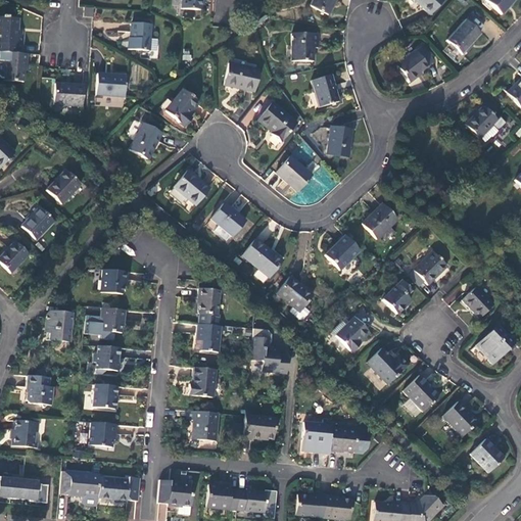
[(203,8),(203,0),(183,0),(183,7),(203,8)]
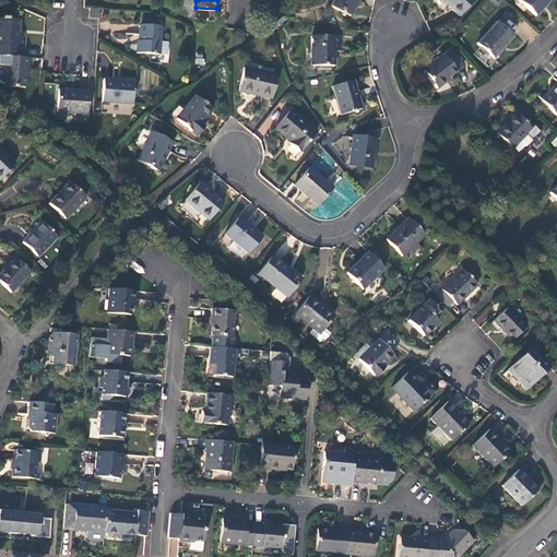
[(352,13),(358,0),(334,0),(332,6),(352,13)]
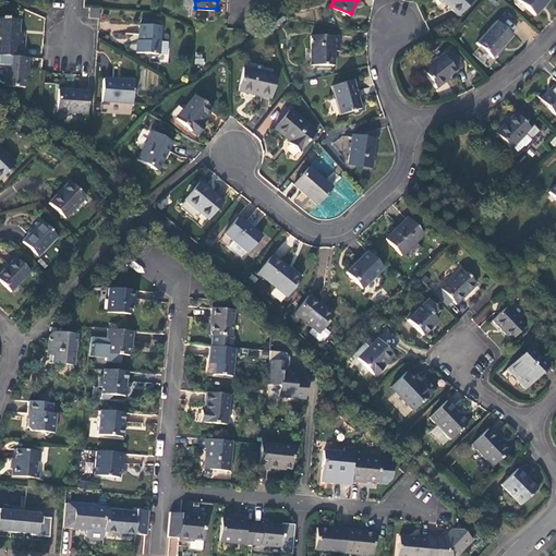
[(445,0),(461,14),(473,0),(445,0)]
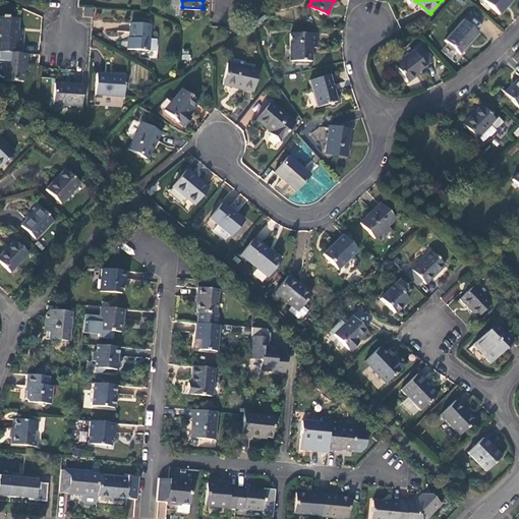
[(501,13),(513,0),(486,0),(501,13)]
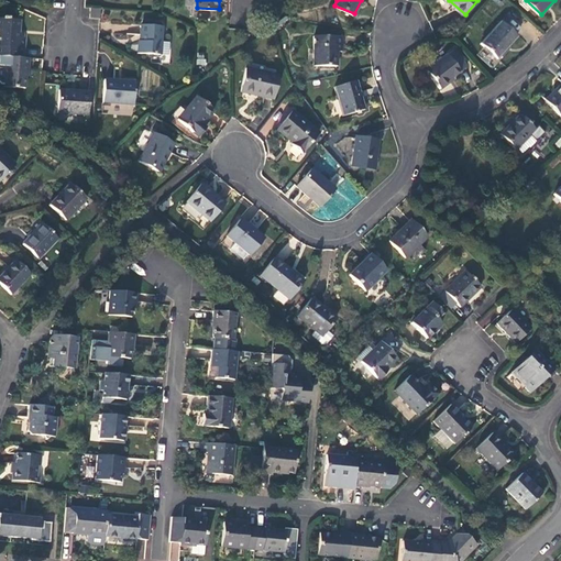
[(92,17),(102,18),(102,8),(92,7),(92,17)]
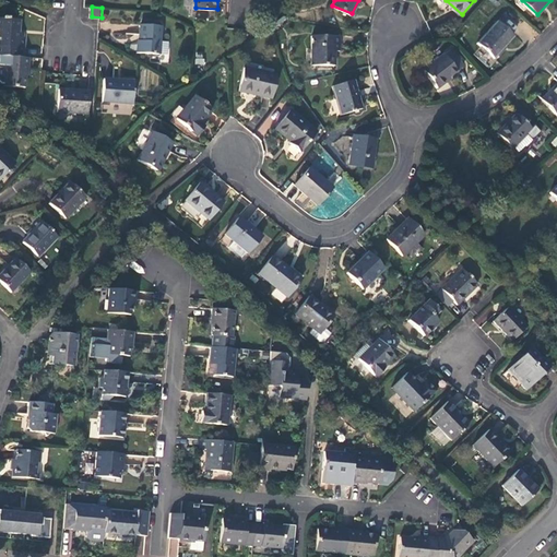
[(0,52),(6,54),(21,56),(22,46),(25,46),(26,32),(22,31),(22,19),(0,16),(0,52)]
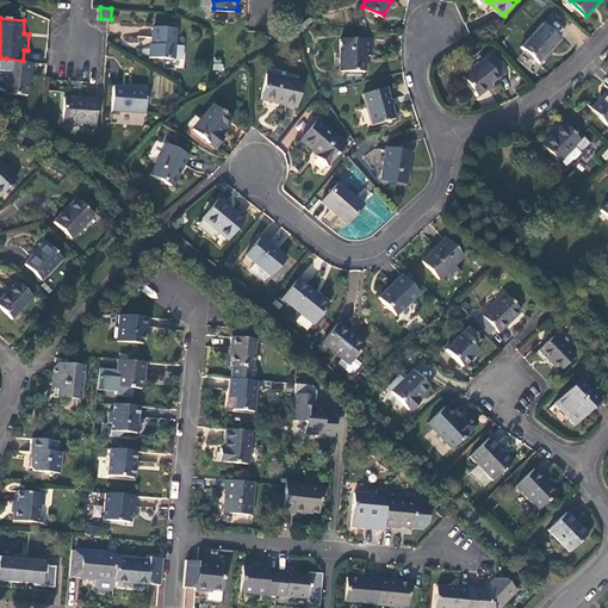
[(563,38),(544,22),(523,45),(541,62),(563,38)]
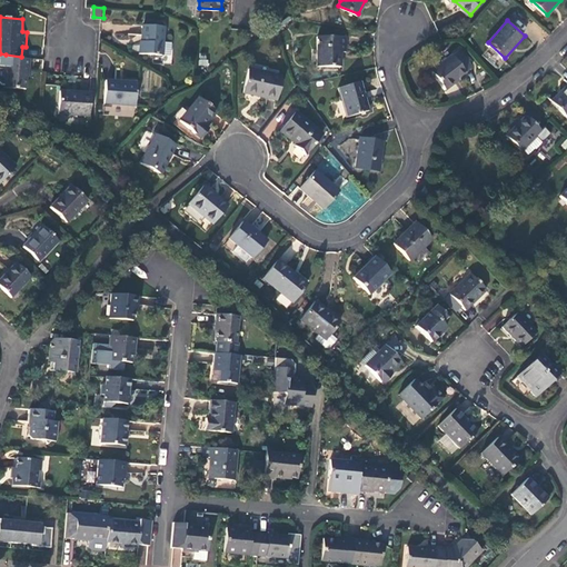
[(165,53),(166,26),(145,23),(143,52),(165,53)]
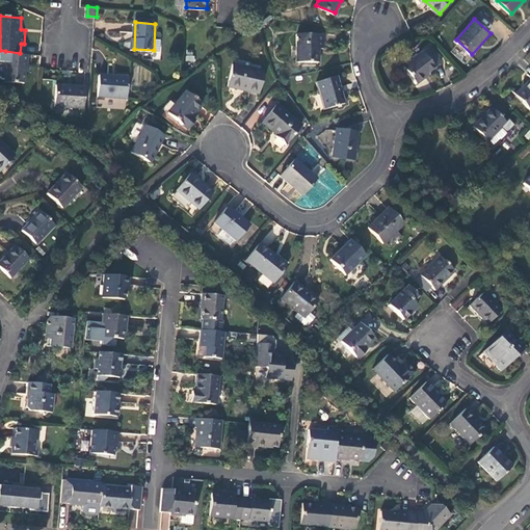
[(325,33),(297,32),(298,60),(320,60),(320,47),(325,47),(325,33)]
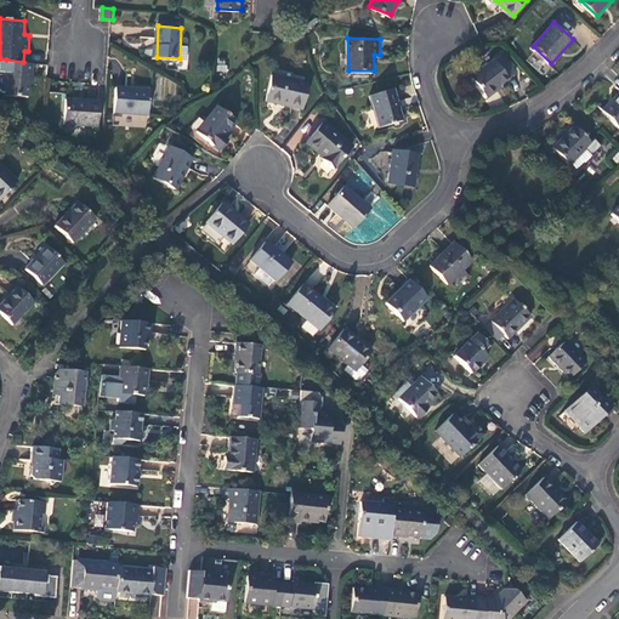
[(517,72),(503,52),(471,75),(488,96),(503,86),(500,84),(517,72)]
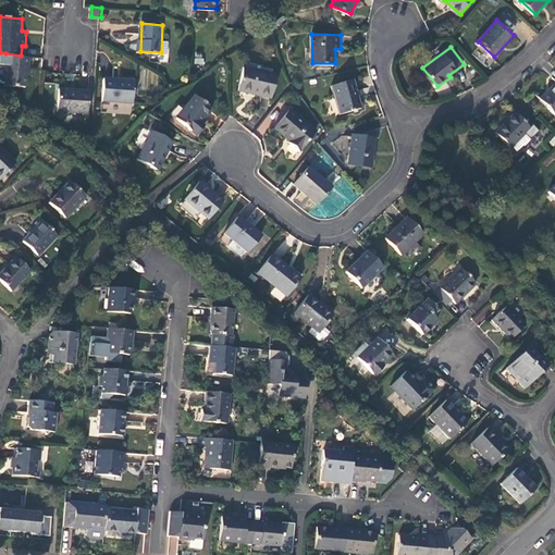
[(31,65),(32,56),(21,56),(5,53),(5,63),(8,63),(7,84),(27,86),(28,65),(31,65)]
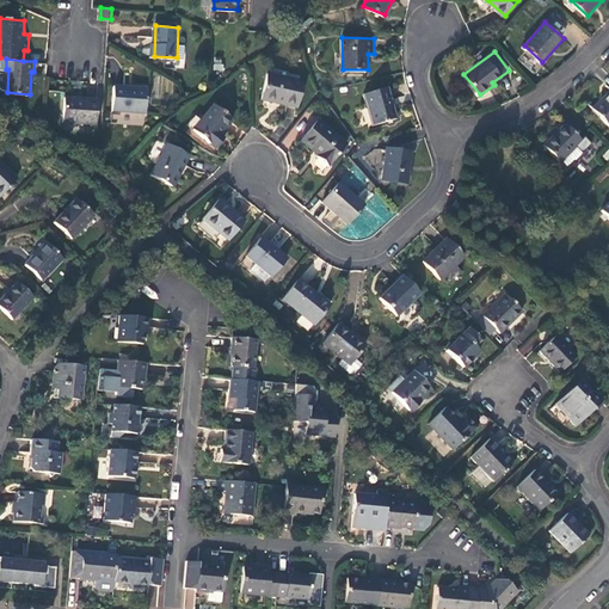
[(305,80),(270,73),(264,98),(299,106),(305,80)]
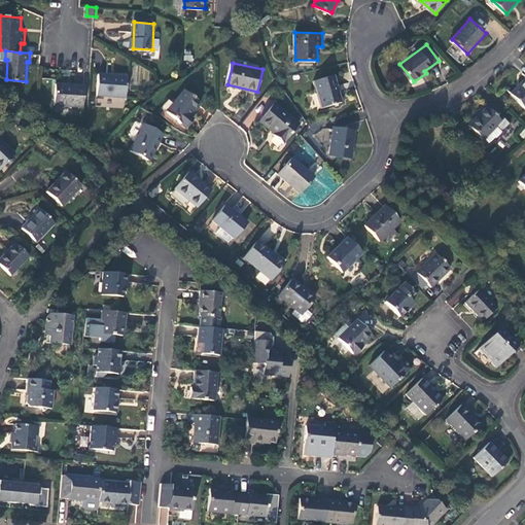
[(129,75),(100,73),(99,94),(128,96),(129,75)]
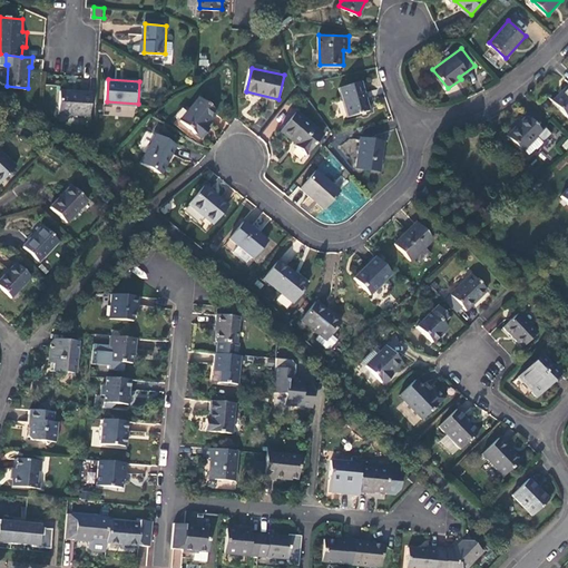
[(371,109),(363,80),(342,86),(351,116),(371,109)]
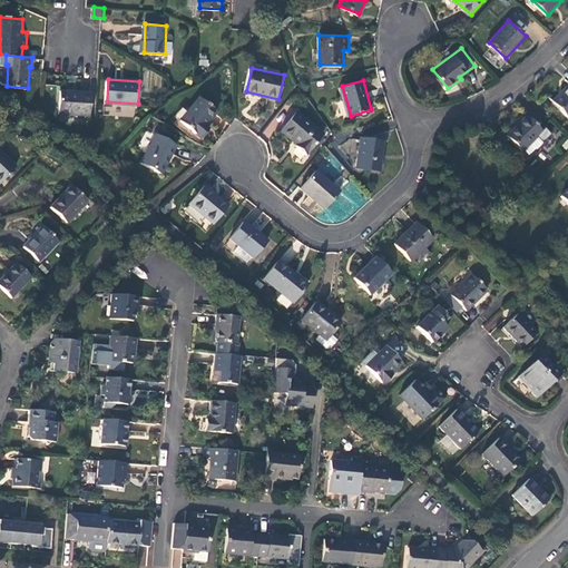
[(567,86),(555,100),(567,114),(567,86)]
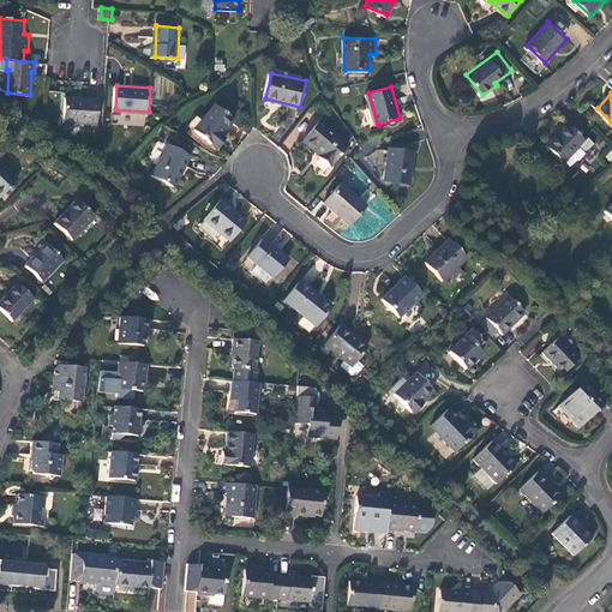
[(97,124),(100,99),(66,96),(65,121),(97,124)]
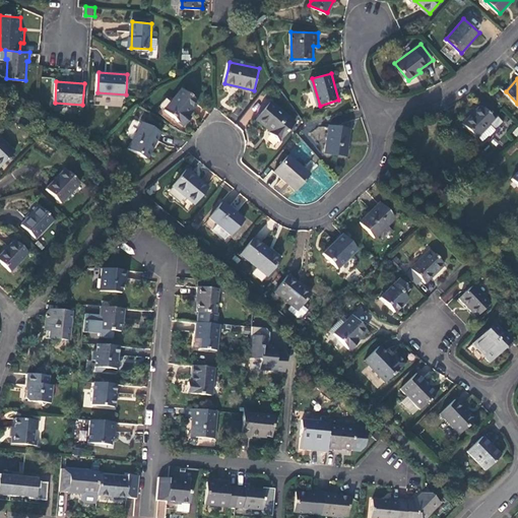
[(166,109),(185,125),(192,116),(189,114),(199,101),(183,87),(166,109)]
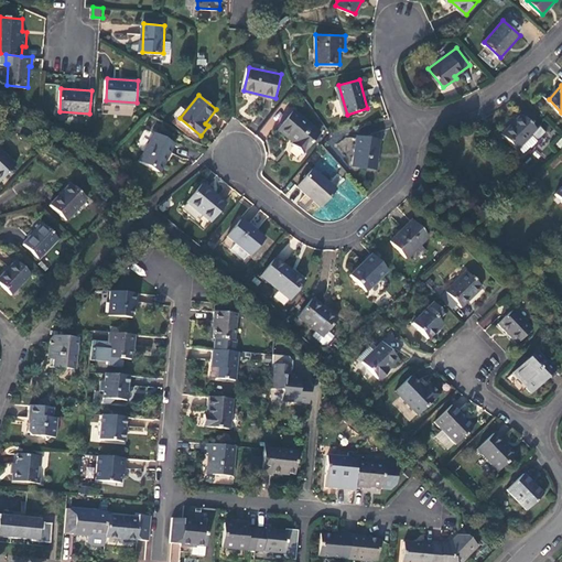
[(323,131),(295,109),(281,127),(298,141),(295,144),(305,152),(323,131)]
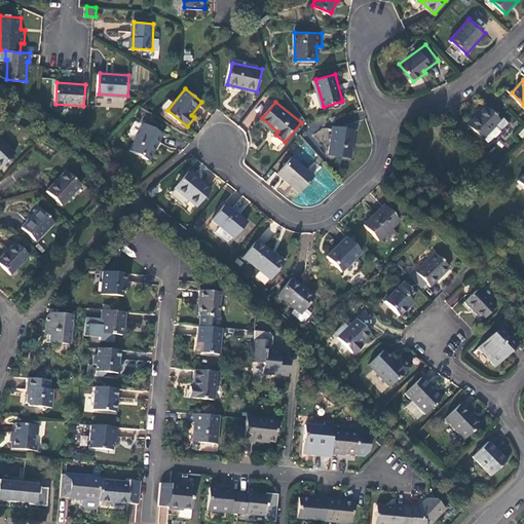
[(487,106),(469,123),(483,139),(485,138),(489,142),(495,135),(496,137),(506,127),(500,121),(502,120),(487,106)]
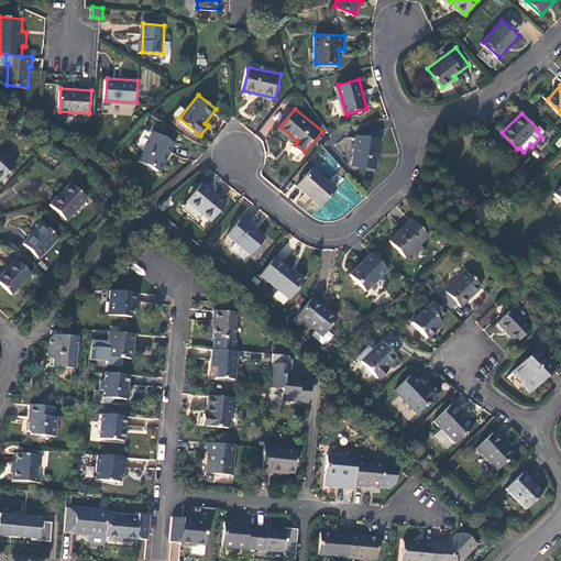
[(161,171),(176,143),(155,132),(140,160),(161,171)]
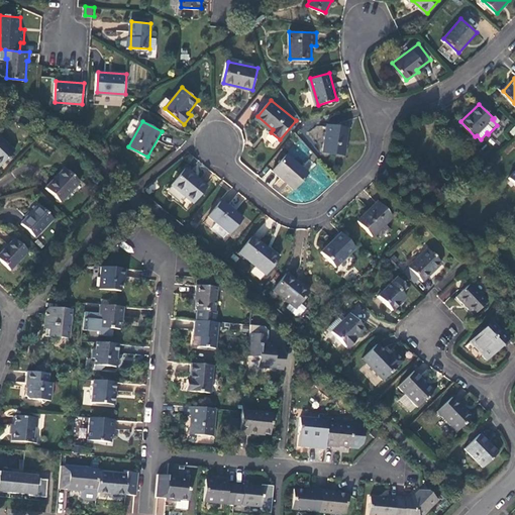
[(345,155),(349,127),(328,123),(323,150),(345,155)]
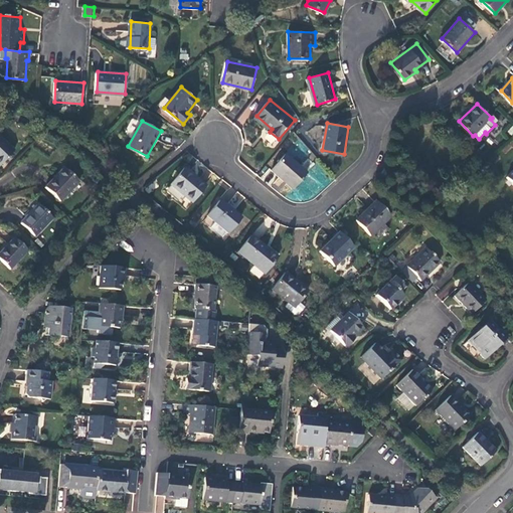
[(16,149),(0,133),(0,162),(2,164),(16,149)]
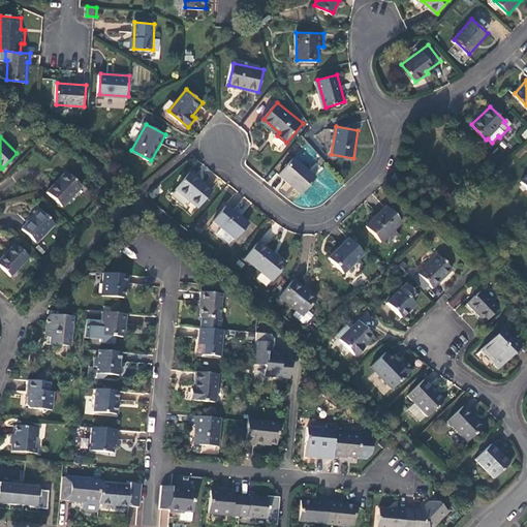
[(316,176),(295,157),(280,173),(302,192),(316,176)]
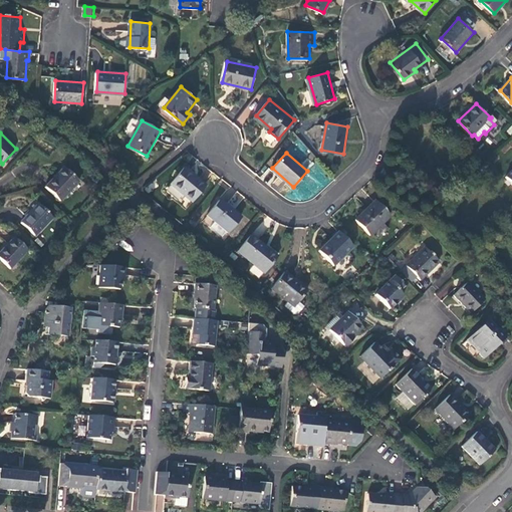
[(61,199),(81,179),(66,165),(47,185),(61,199)]
